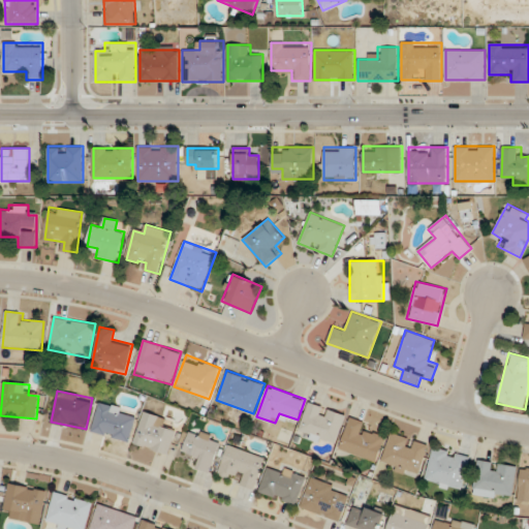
[(92,432),(130,441),(137,411),(99,402),(92,432)]
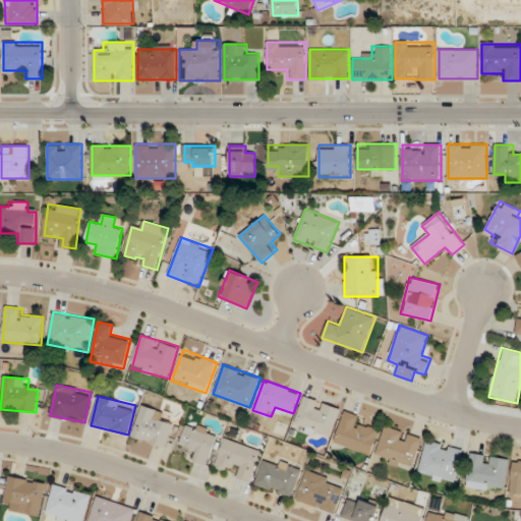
[(294,428),(332,440),(341,407),(303,397),(294,428)]
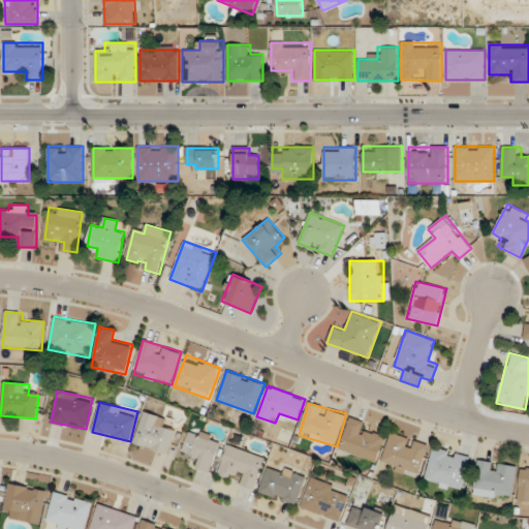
[(168,418),(143,412),(134,445),(168,454),(175,431),(166,429),(168,418)]
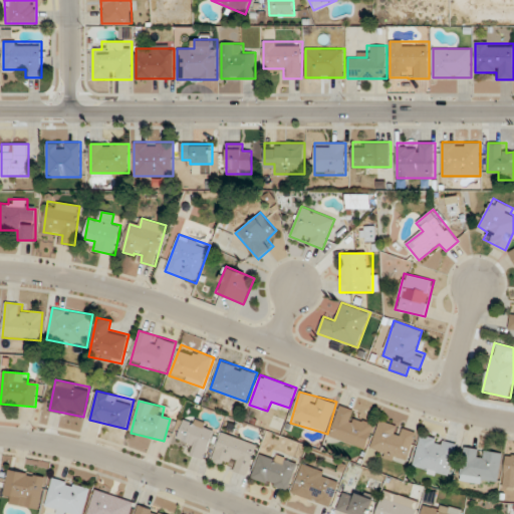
[(329,437),(366,449),(373,426),(356,421),(359,412),(339,406),(329,437)]
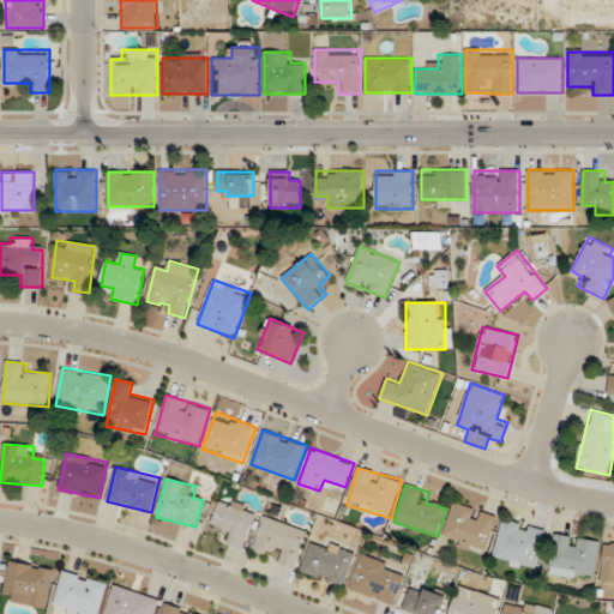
[(246,543),(259,511),(221,495),(208,528),(246,543)]
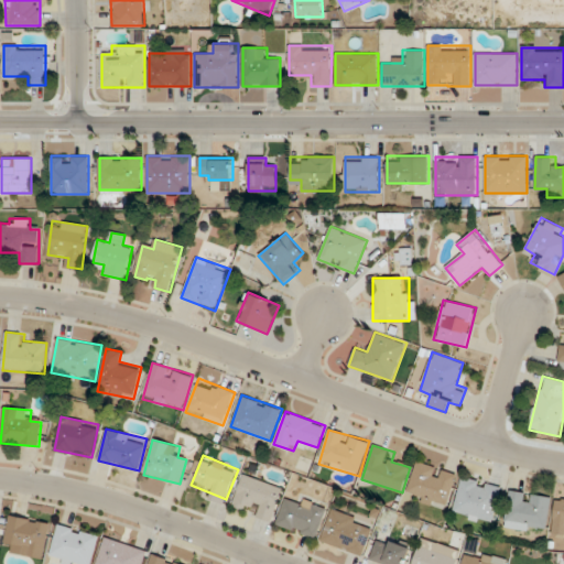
[(458,473),(416,461),(405,498),(447,509),(458,473)]
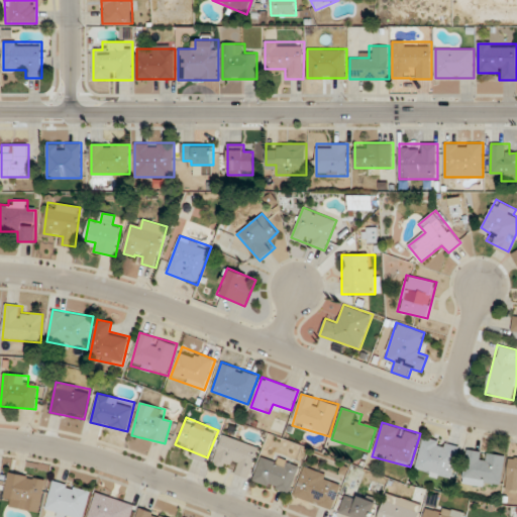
[(261,446),(222,434),(212,466),(250,478),(261,446)]
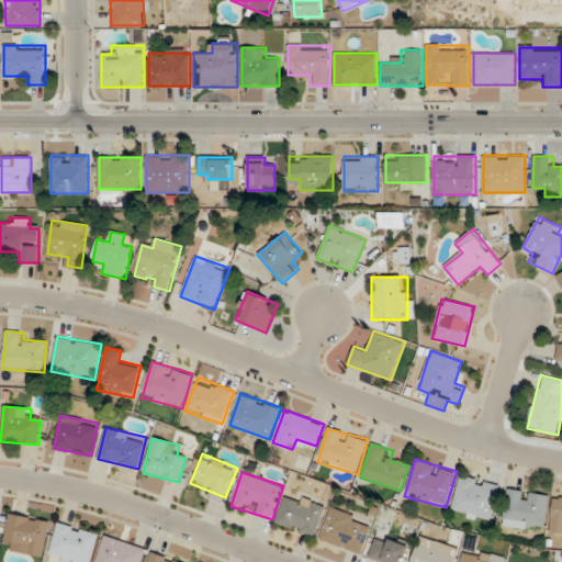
[(461,474),(451,512),(493,523),(503,485),(461,474)]
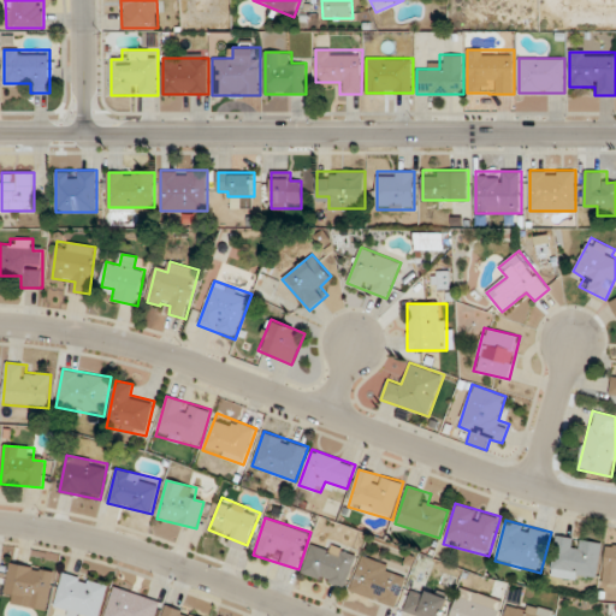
[(551,576),(597,582),(602,542),(557,535),(551,576)]
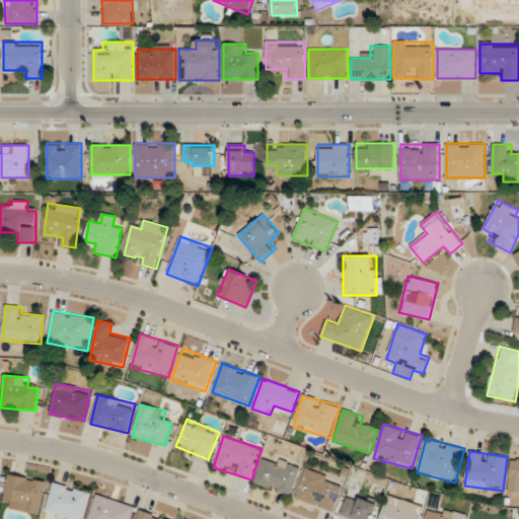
[(301,465),(264,453),(254,484),(292,496),(301,465)]
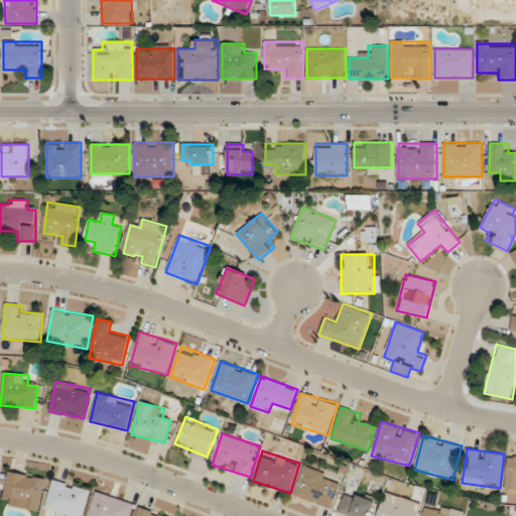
[(343,479),(304,465),(293,495),(332,509),(343,479)]
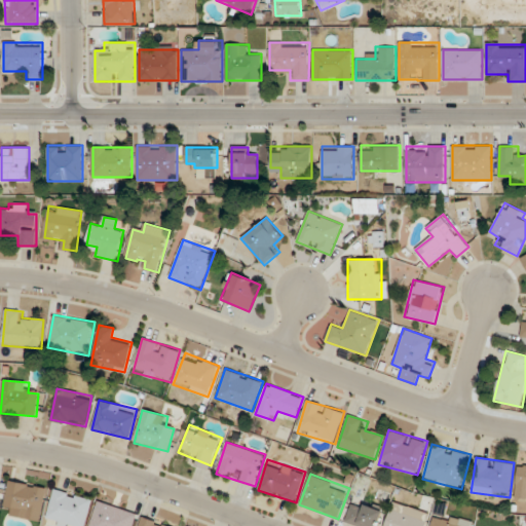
[(47,487),(9,480),(5,504),(13,505),(11,515),(41,521),(47,487)]
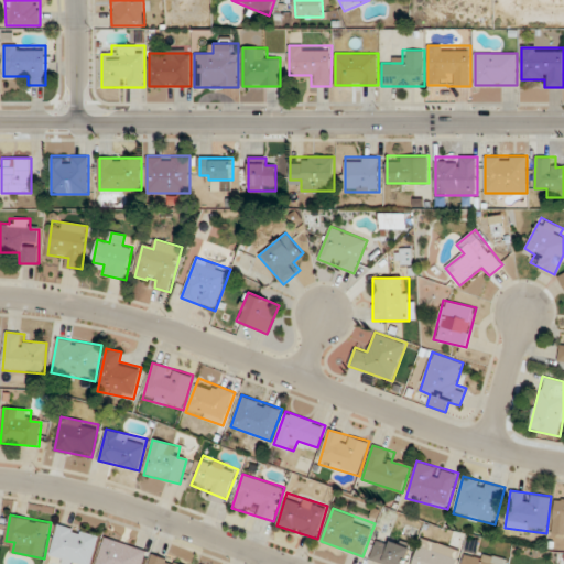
[(91,563),(99,534),(58,523),(50,560),(68,563),(91,563)]
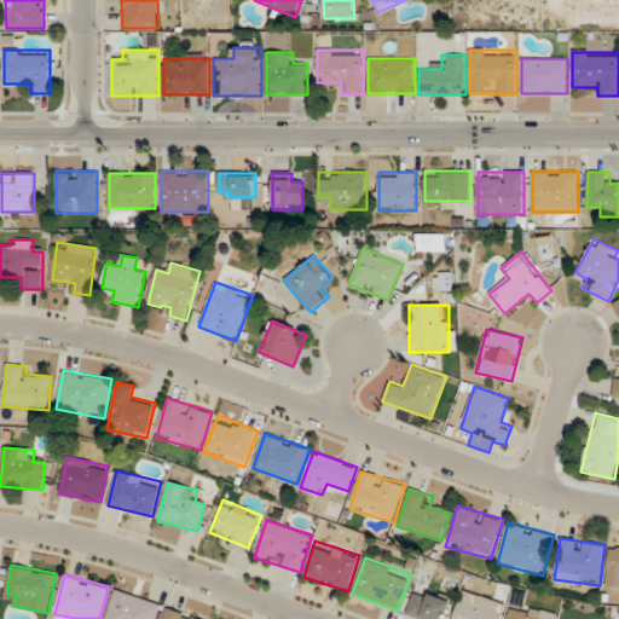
[(444,618),(451,600),(415,588),(406,614),(420,618),(444,618)]
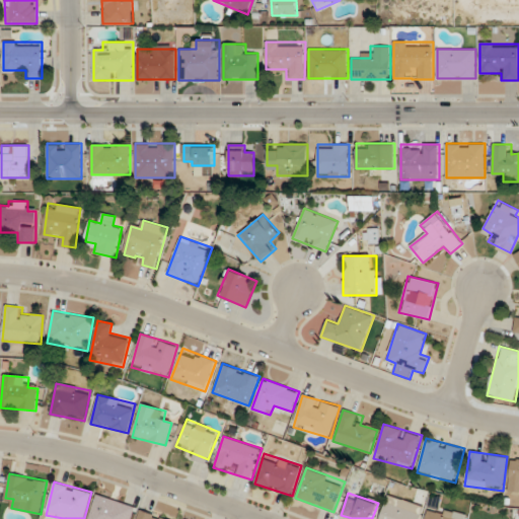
[(132,518),(136,506),(96,494),(88,518),(132,518)]
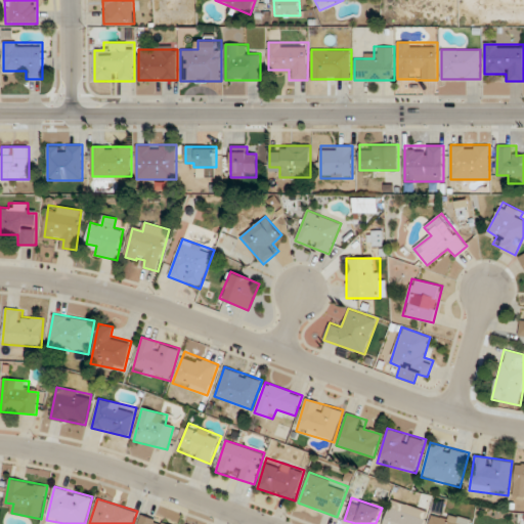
[(424,523),(429,510),(391,499),(384,523),(424,523)]
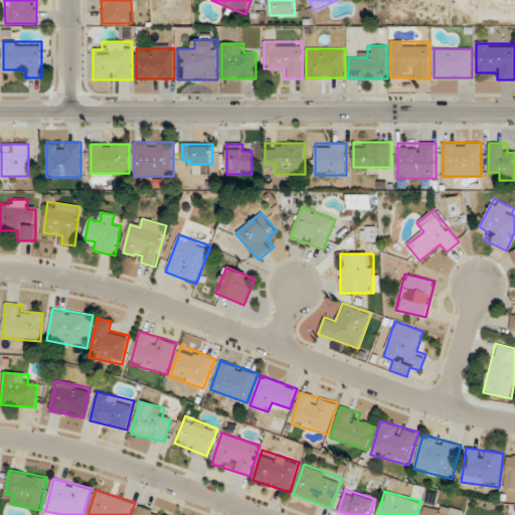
[(462,514),(464,512),(425,502),(421,514),(462,514)]
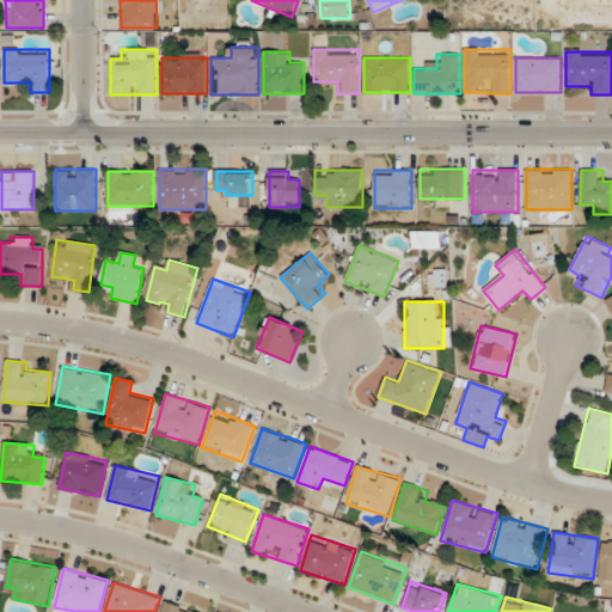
[(199,611),(166,600),(161,611),(199,611)]
